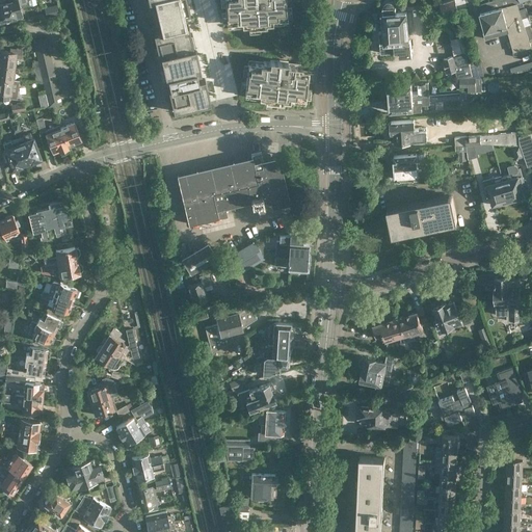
[(27,5),(36,3),(35,0),(14,0),(14,2),(0,4),(0,21),(11,19),(11,22),(20,20),(20,17),(22,17),(20,7),(27,5)]
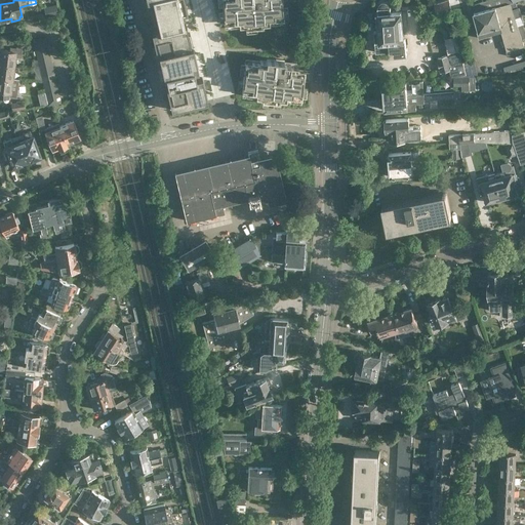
[(146,0),(147,1),(149,1),(154,23),(157,22),(159,30),(152,32),(157,56),(159,55),(164,77),(166,77),(167,85),(166,85),(171,110),(208,101),(202,77),(196,78),(194,70),(198,69),(190,32),(188,33),(186,24),(184,25),(182,16),(188,14),(184,0),(146,0)]
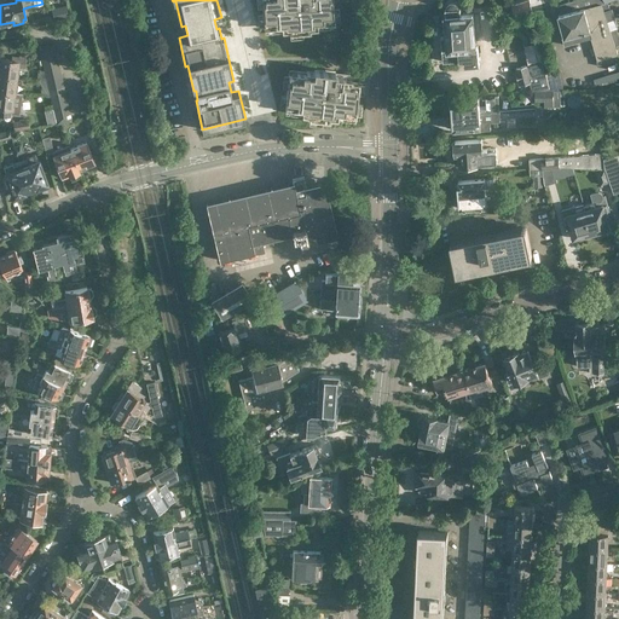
[(261,0),(264,27),(265,27),(282,25),(282,30),(290,29),(290,32),(311,30),(311,28),(318,27),(318,22),(335,21),(333,0),(261,0)]
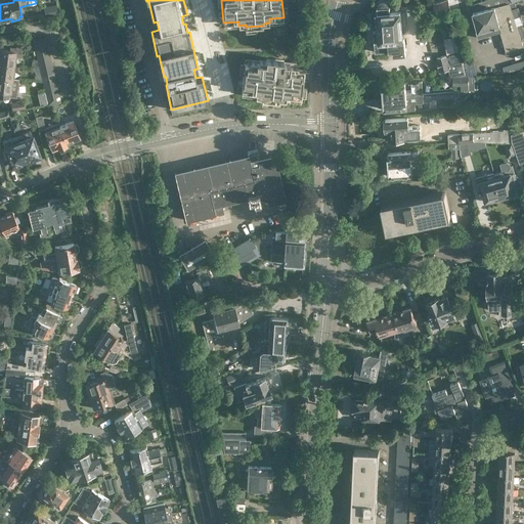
[(436,14),(460,8),(457,0),(446,0),(434,4),(436,14)]
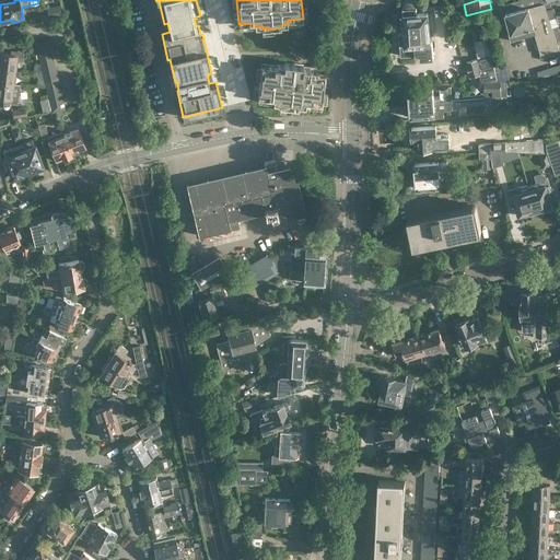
[(559,55),(556,43),(553,36),(551,28),(546,11),(544,4),(541,0),(524,0),(504,6),(506,13),(505,14),(510,33),(508,34),(510,41),(535,34),(540,54),(541,54),(543,59),(550,57),(559,55)]
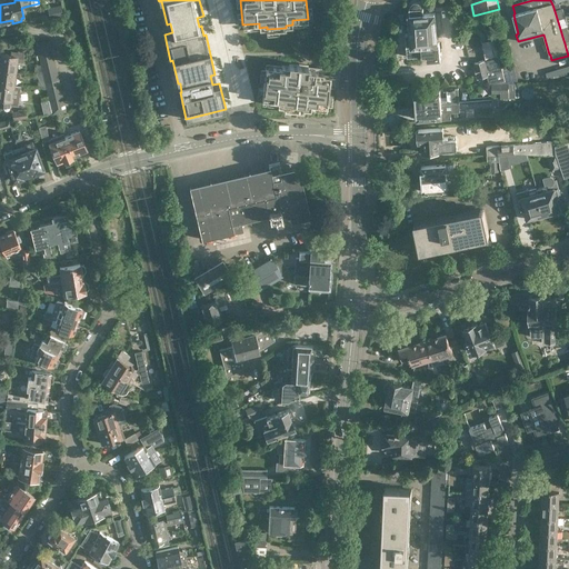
[(568,0),(562,0),(553,3),(552,5),(555,11),(568,5),(568,0)]
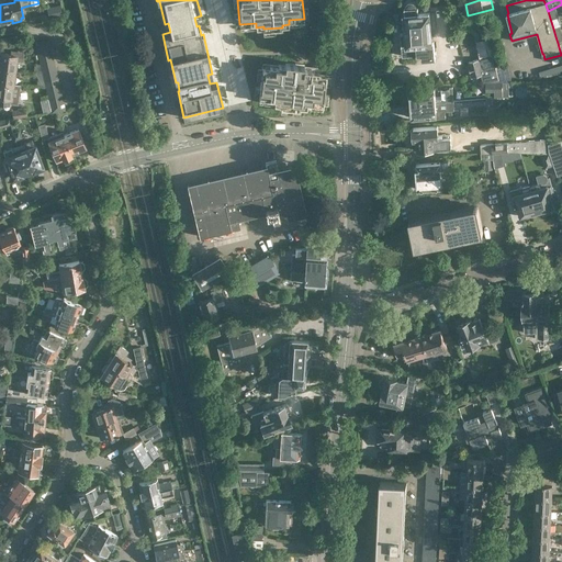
[(48,6),(51,14),(63,12),(60,2),(48,6)]
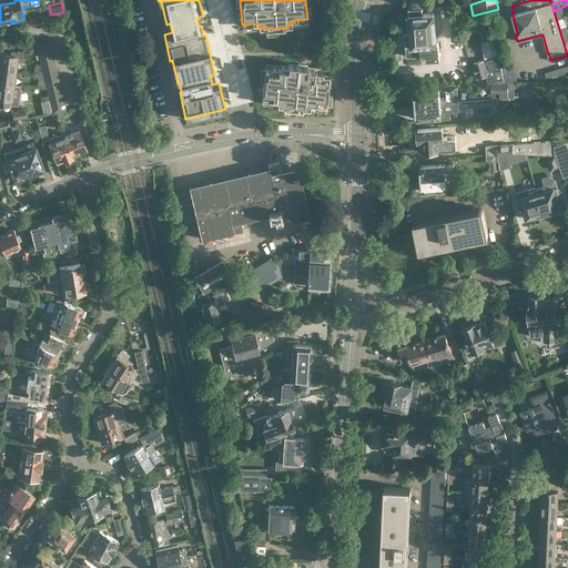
[(422,8),(422,7),(421,6),(421,4),(419,3),(418,3),(417,2),(416,2),(415,2),(414,2),(413,3),(412,3),(412,4),(411,6),(411,7),(409,8),(409,9),(411,33),(405,33),(407,57),(426,56),(427,61),(439,60),(438,43),(436,43),(434,13),(423,13),(423,8),(422,8)]
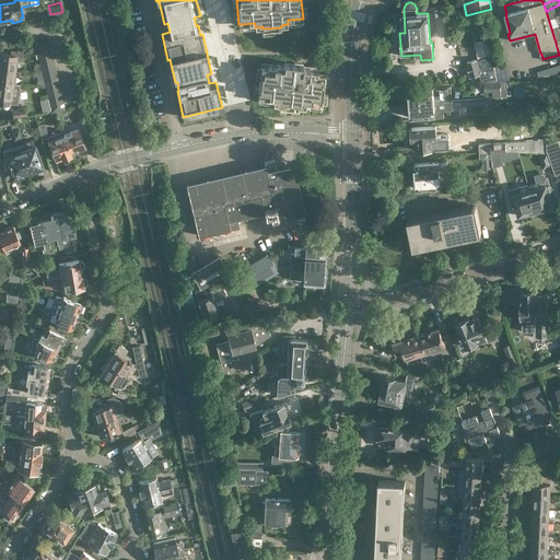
[(45,54),(51,53),(48,39),(42,41),(45,54)]
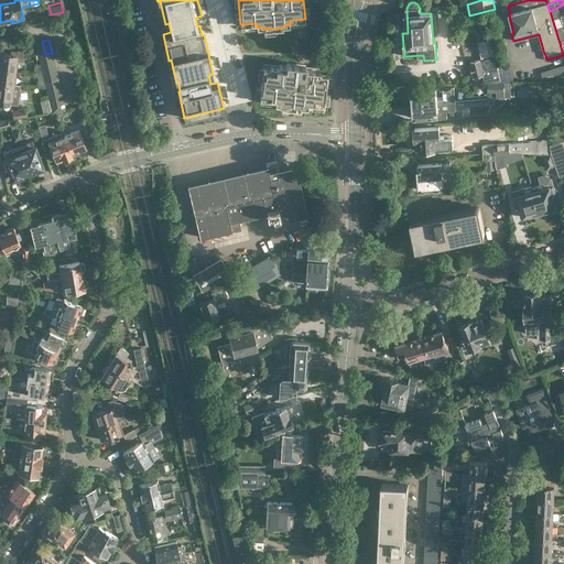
[(35,43),(39,56),(45,54),(42,41),(35,43)]
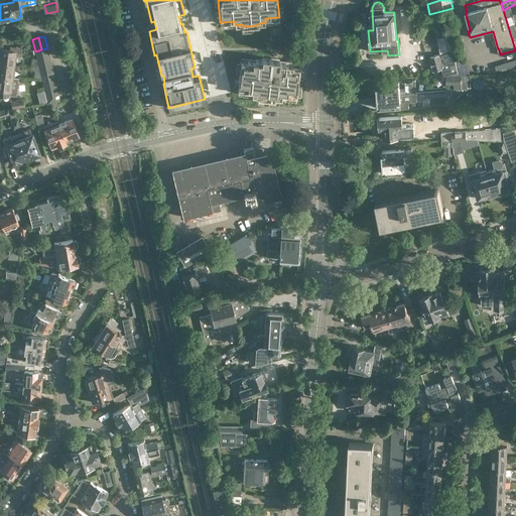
[(0,61),(13,63),(15,55),(20,55),(21,48),(15,47),(15,50),(0,47),(0,61)]
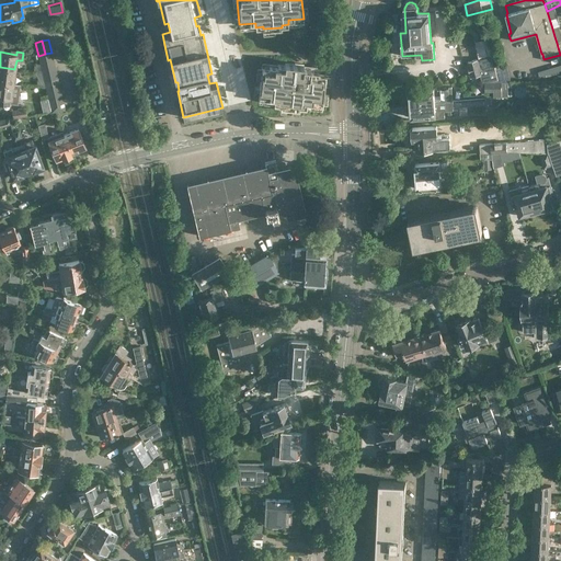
[(39,61),(53,59),(52,53),(45,54),(38,56),(39,61)]
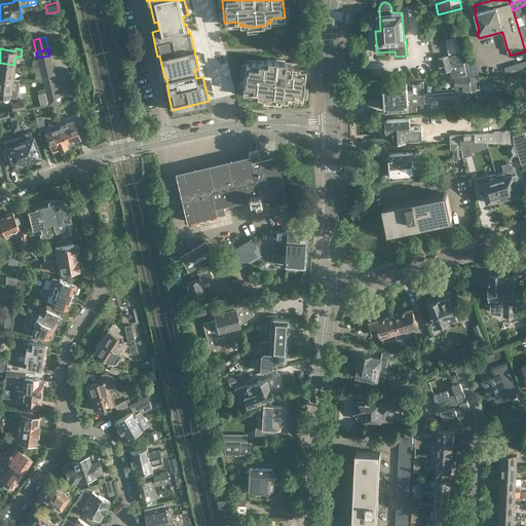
[(49,55),(37,58),(39,64),(51,62),(49,55)]
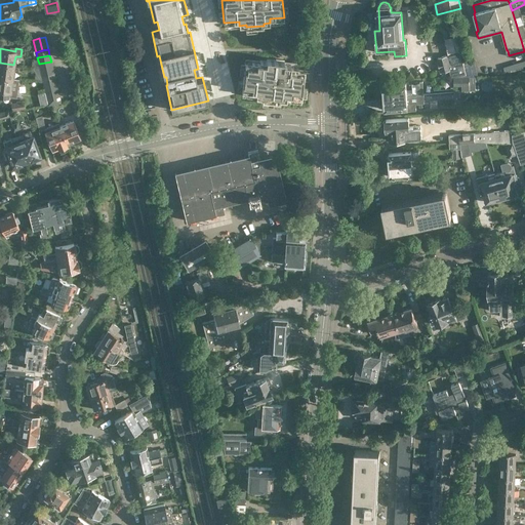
[(450,70),(448,59),(447,55),(437,57),(441,73),(450,70)]
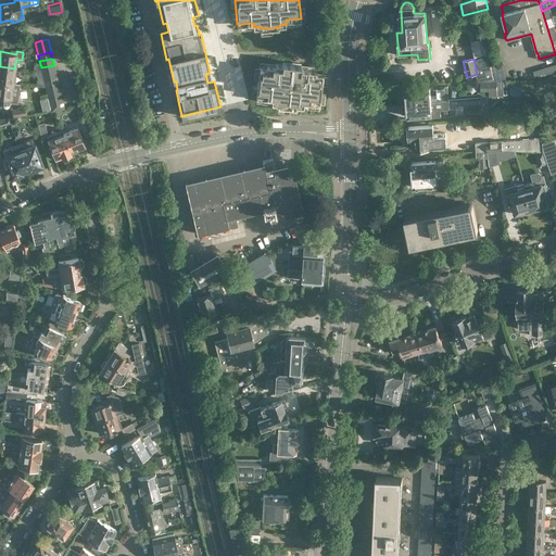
[(301,66),(301,64),(292,63),(282,62),(282,64),(276,64),(275,65),(266,65),(266,66),(260,66),(256,97),(272,99),(272,102),(278,103),(278,105),(297,108),(297,105),(304,105),(304,102),(319,103),(323,73),(316,72),(316,70),(307,68),(307,67),(301,66)]
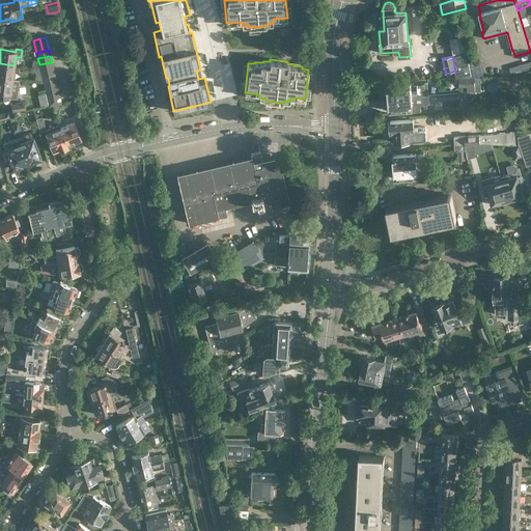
[(475,78),(481,78),(484,78),(479,60),(469,63),(468,61),(456,64),(455,60),(453,60),(455,71),(456,78),(459,78),(467,78),(475,78)]
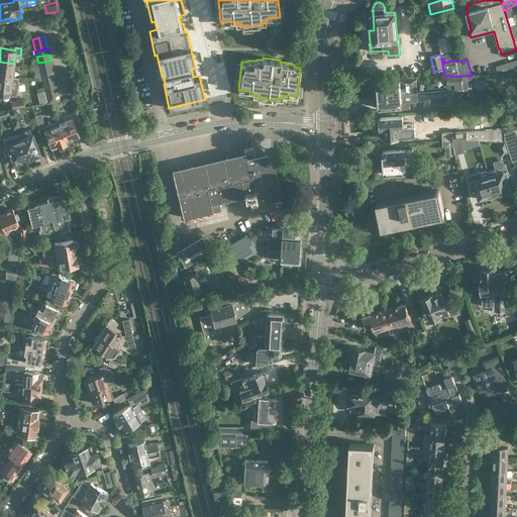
[(39,69),(52,66),(50,61),(38,63),(39,69)]
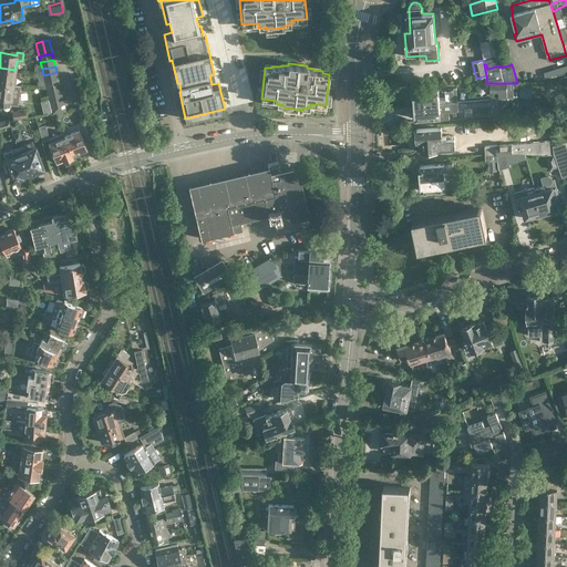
[(0,68),(0,82),(13,84),(14,70),(0,68)]
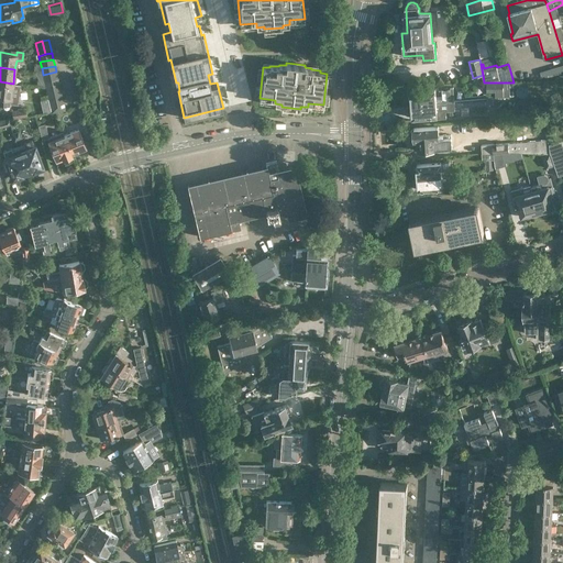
[(56,72),(43,75),(44,81),(57,78),(56,72)]
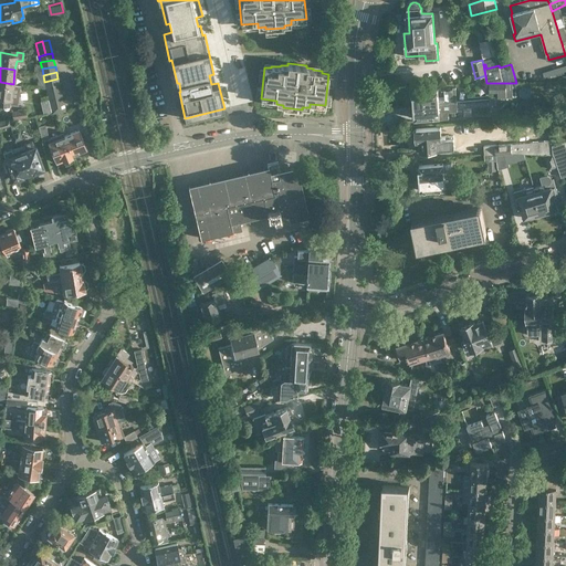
[(46,88),(60,85),(58,79),(44,82),(46,88)]
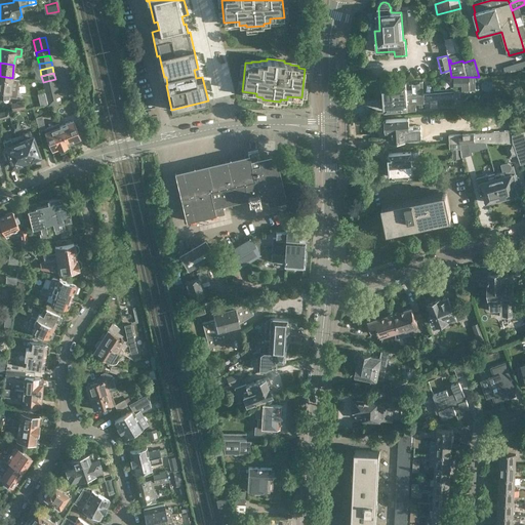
[(12,78),(0,76),(0,96),(3,97),(4,96),(5,90),(10,91),(12,78)]
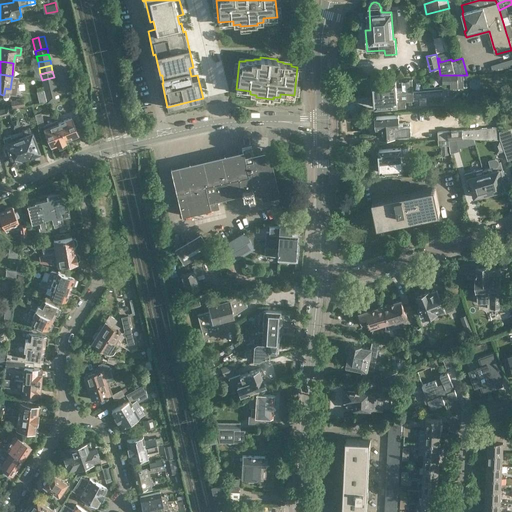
[(450,84),(450,88),(458,88),(458,75),(450,75),(450,84)]
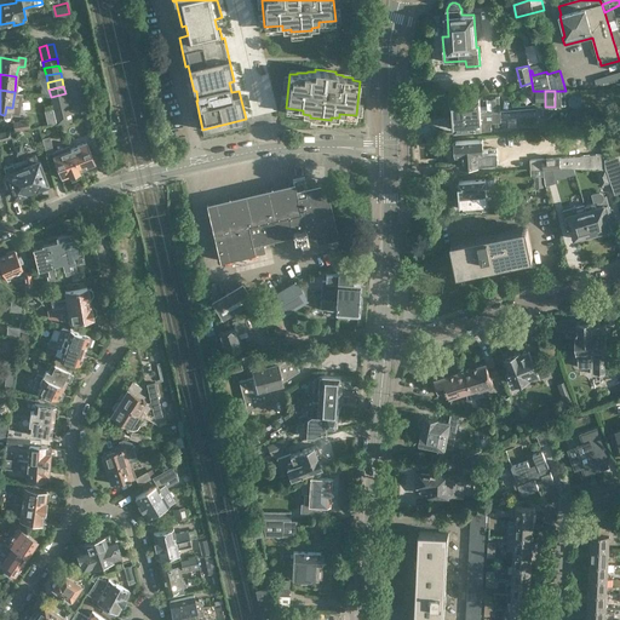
[(52,104),(67,101),(65,93),(51,97),(52,104)]
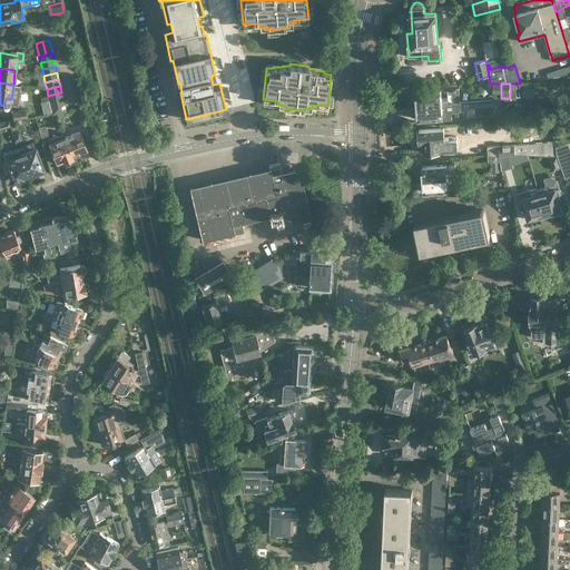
[(449,104),(460,102),(460,101),(459,101),(458,89),(448,90),(449,104)]
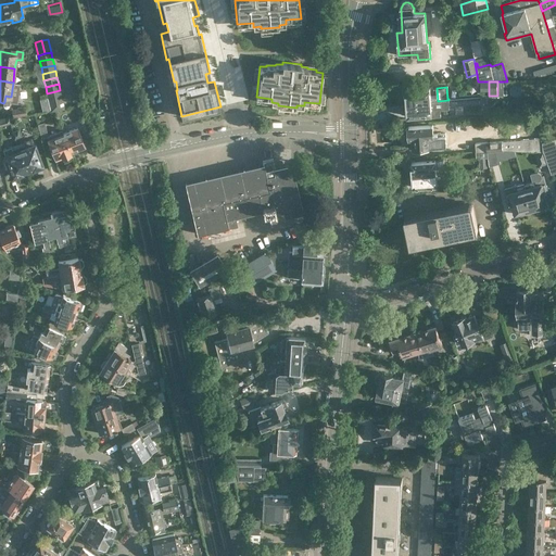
[(430,101),(431,101),(430,88),(406,89),(407,102),(430,101)]
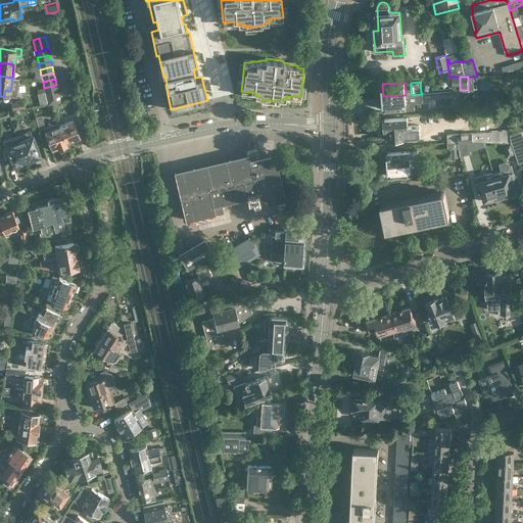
[(56,85),(44,88),(45,93),(58,91),(56,85)]
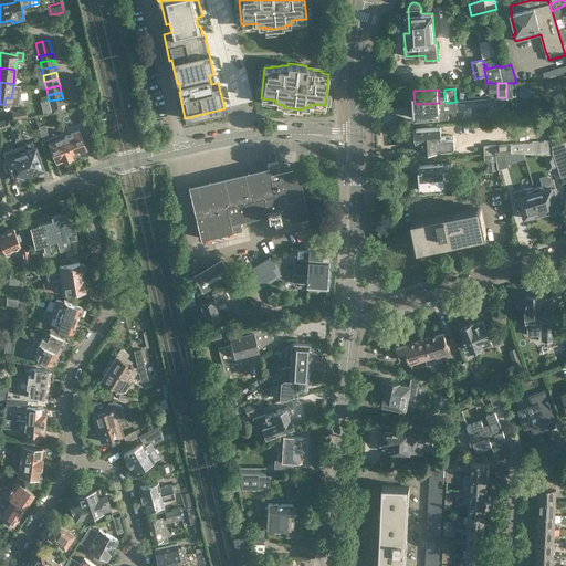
[(457,102),(446,103),(439,103),(438,103),(415,104),(416,117),(439,116),(440,118),(449,118),(449,112),(458,112),(457,102)]
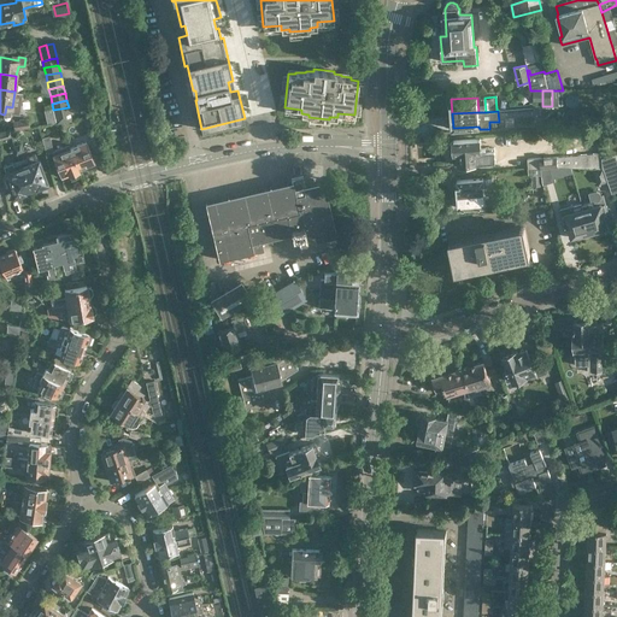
[(29,119),(13,122),(15,130),(30,127),(29,119)]
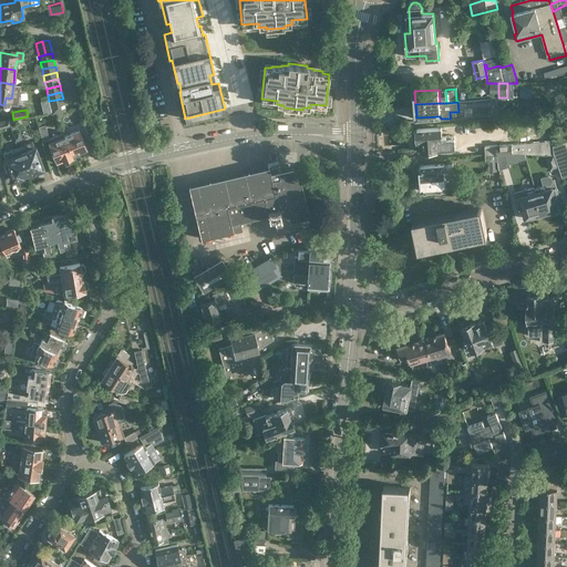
[(94,141),(89,122),(82,124),(88,142),(94,141)]
